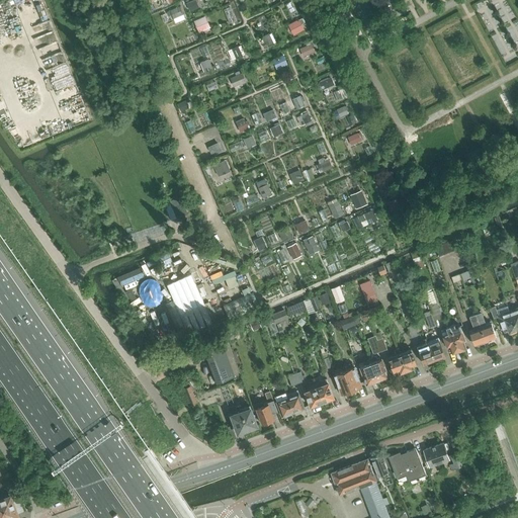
[(290,2),(285,4),(292,17),(297,14),(290,2)]
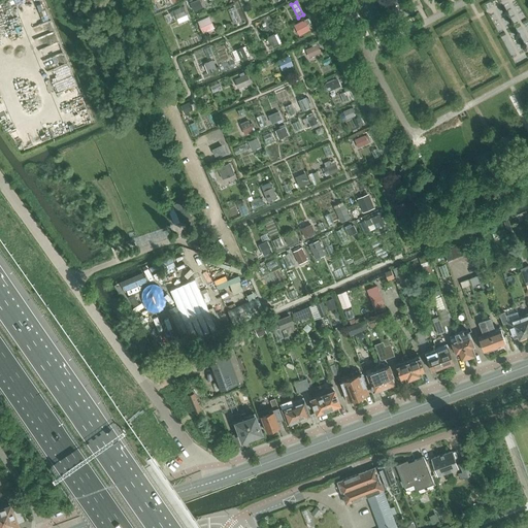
[(303,20),(293,26),(299,37),(309,31),(303,20)]
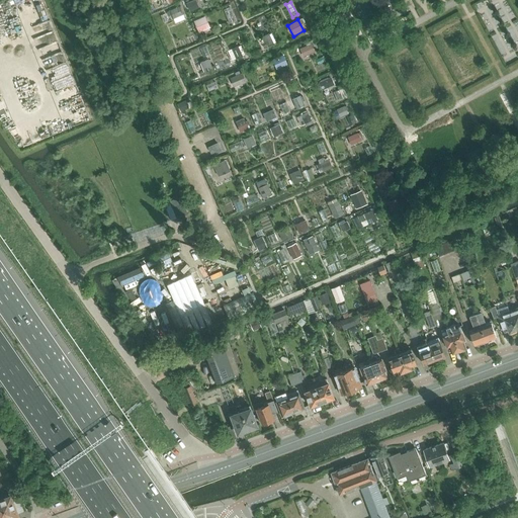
[(321,84),(326,96),(335,92),(330,80),(321,84)]
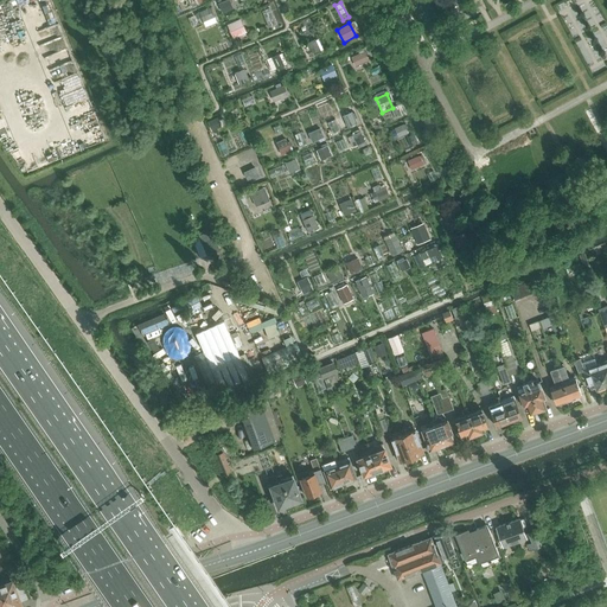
[(308,133),(312,144),(326,138),(321,127),(308,133)]
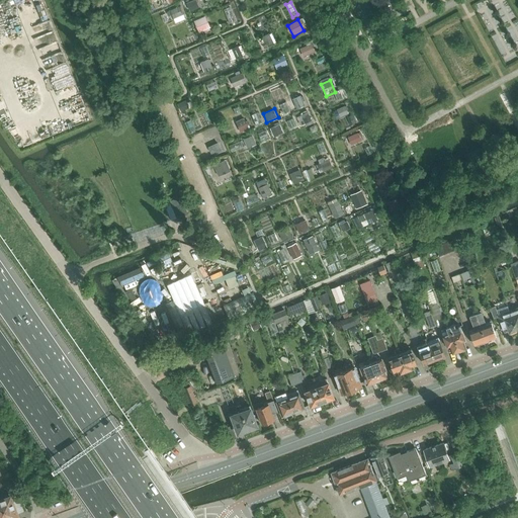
[(244,117),(236,121),(241,134),(250,131),(244,117)]
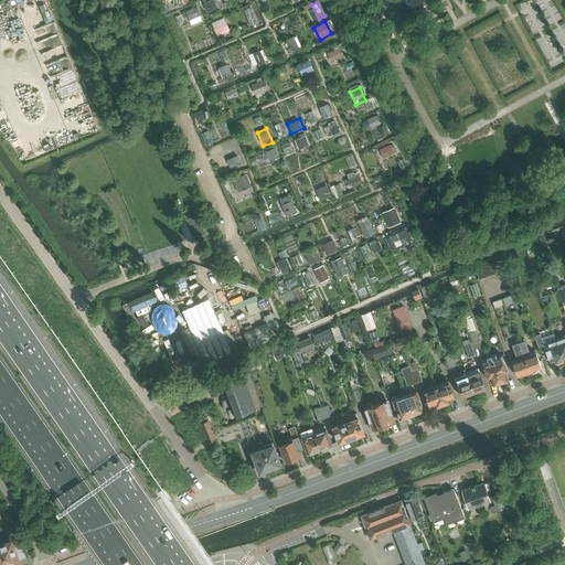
[(238,156),(228,160),(231,167),(242,162),(238,156)]
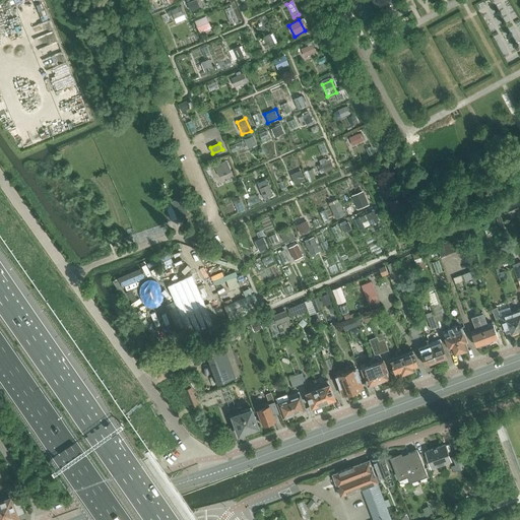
[(226,160),(216,165),(221,176),(231,173),(226,160)]
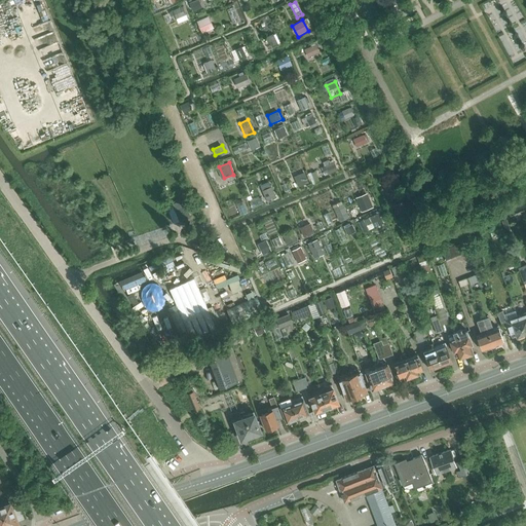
[(289,182),(280,186),(285,193),(293,190),(289,182)]
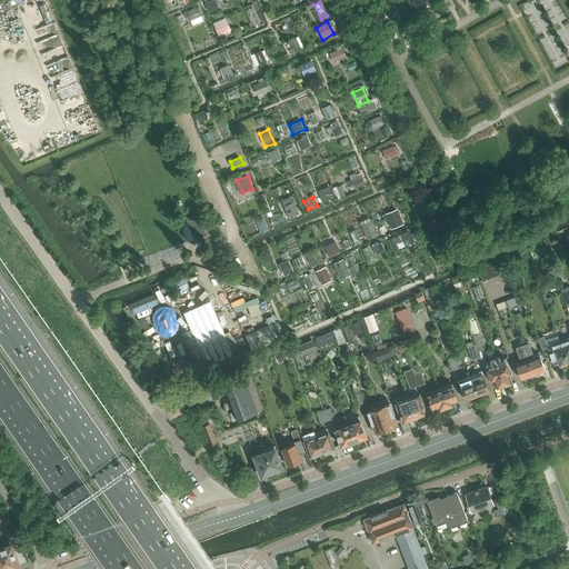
[(427,201),(418,205),(422,215),(431,211),(427,201)]
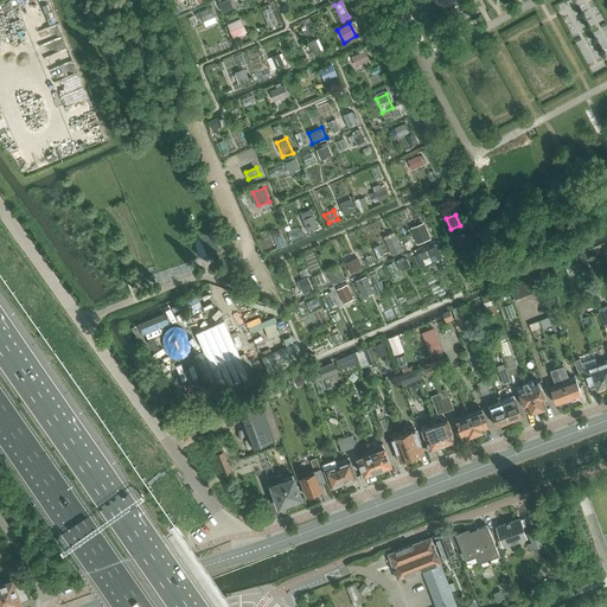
[(287,234),(291,242),(304,236),(300,229),(287,234)]
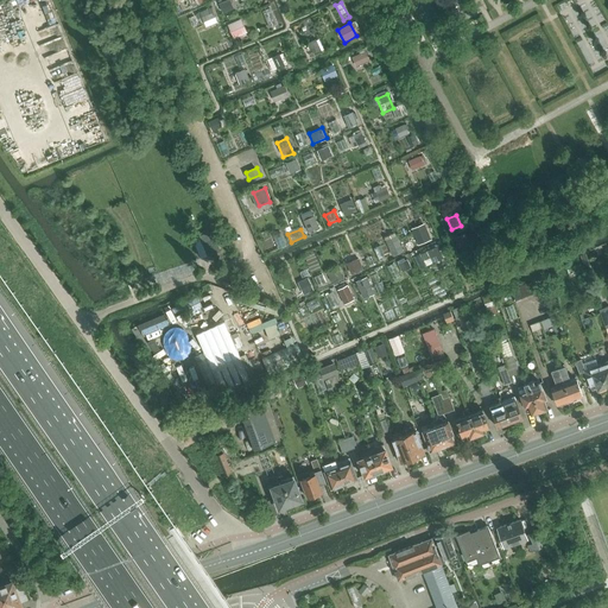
[(213,230),(198,235),(207,255),(221,251),(213,230)]
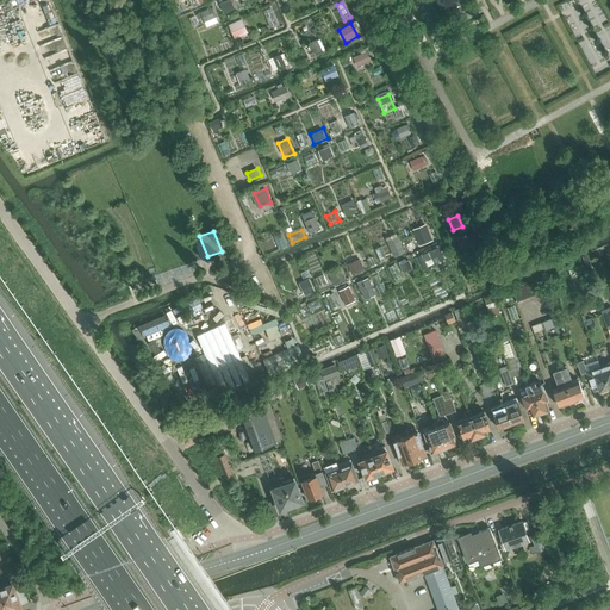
[(466,234),(455,238),(461,251),(472,247),(466,234)]
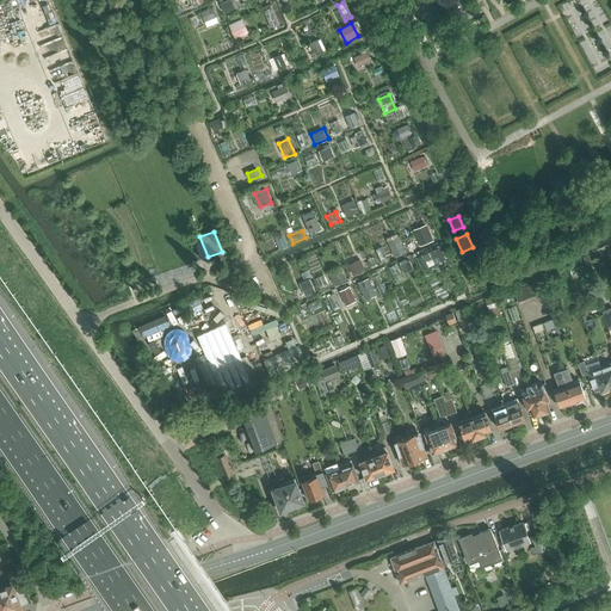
[(396,239),(387,242),(394,258),(403,253),(396,239)]
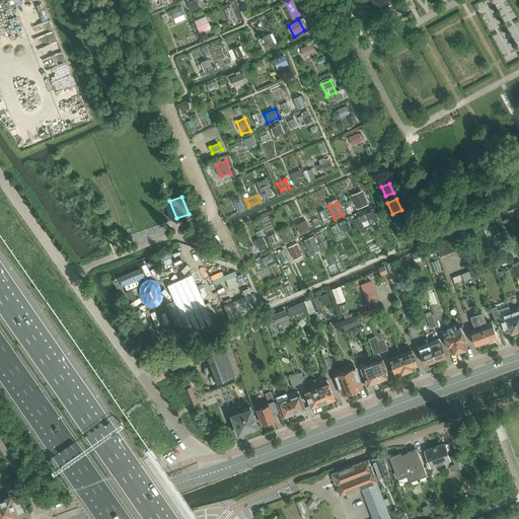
[(373,209),(364,214),(369,225),(379,220),(373,209)]
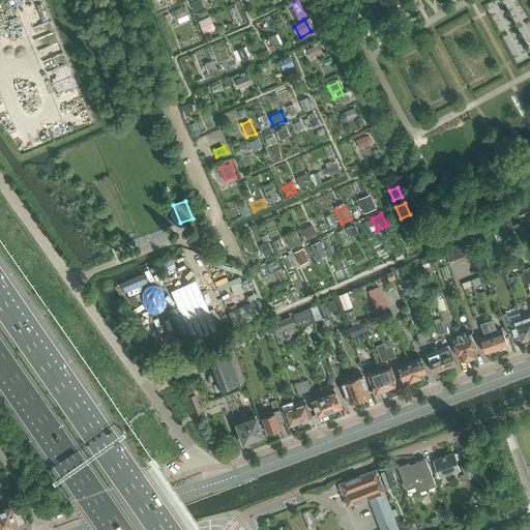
[(507,230),(495,235),(497,241),(509,236),(507,230)]
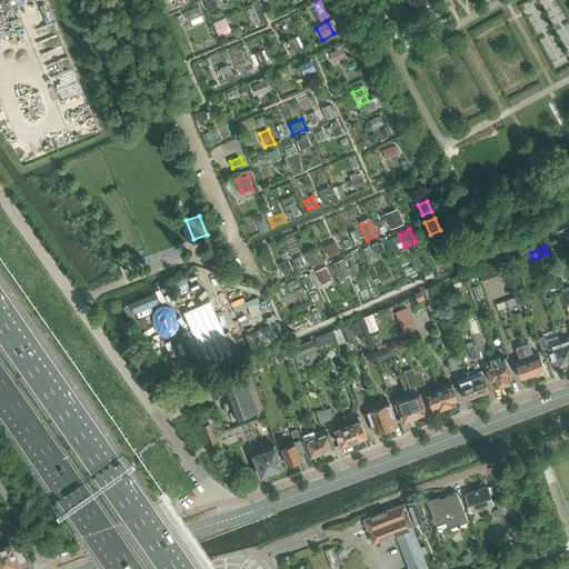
[(318,251),(307,255),(310,267),(322,263),(318,251)]
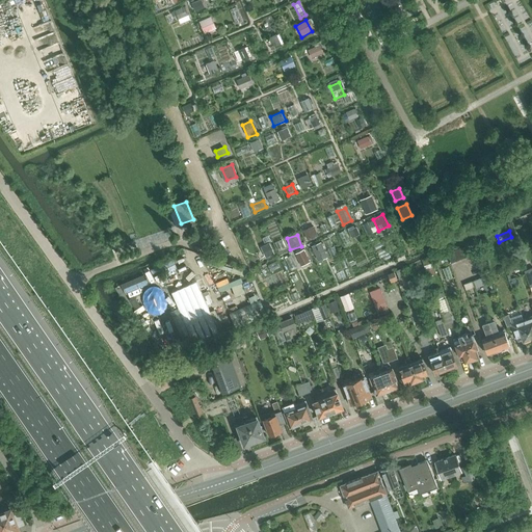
[(320,242),(311,246),(316,258),(325,254),(320,242)]
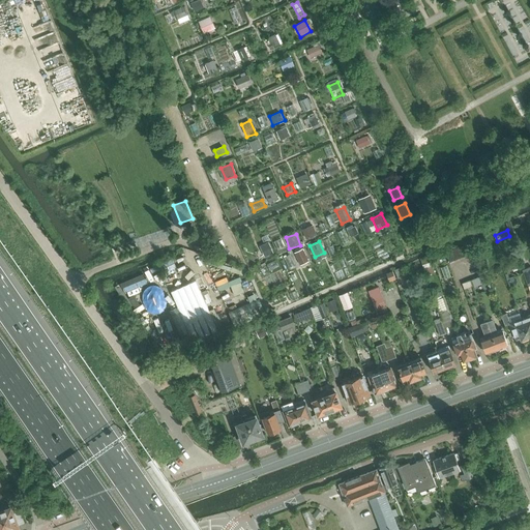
[(472,241),(445,253),(451,266),(478,255),(472,241)]
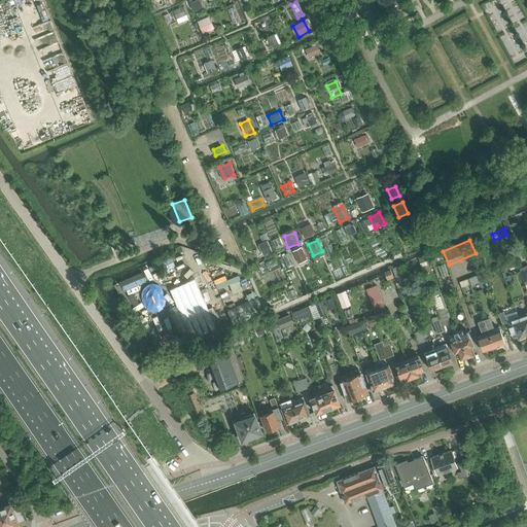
[(426,255),(418,258),(421,268),(430,265),(426,255)]
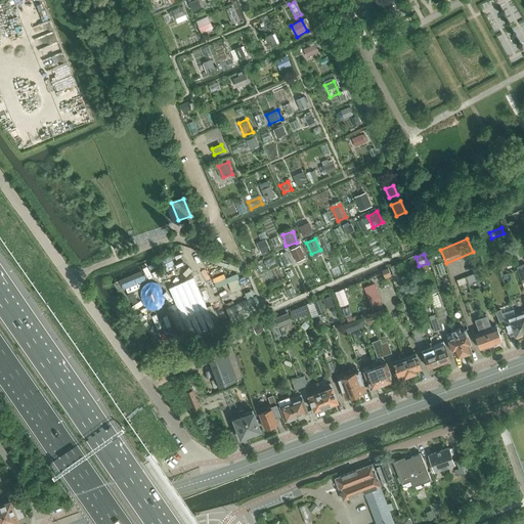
[(396,265),(390,267),(394,277),(400,274),(396,265)]
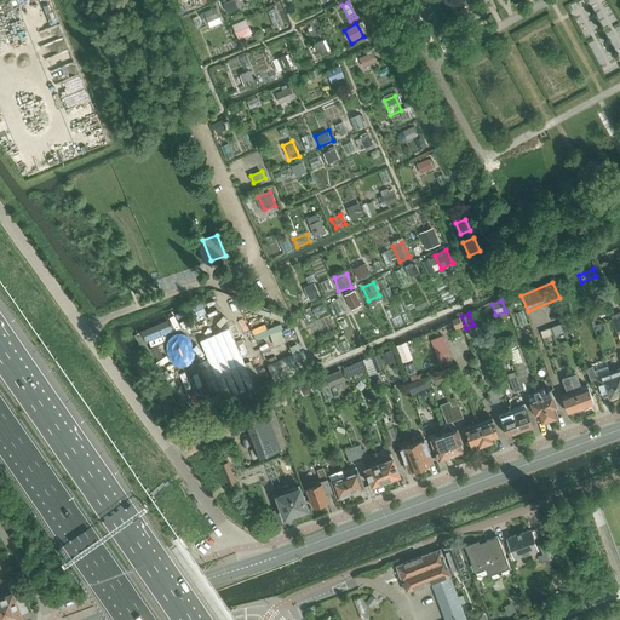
[(459,317),(452,320),(455,328),(463,326),(459,317)]
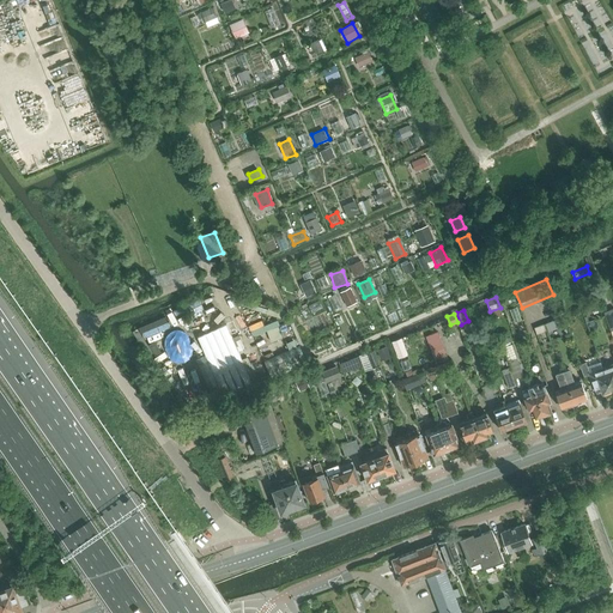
[(226,325),(198,337),(225,399),(254,386),(226,325)]
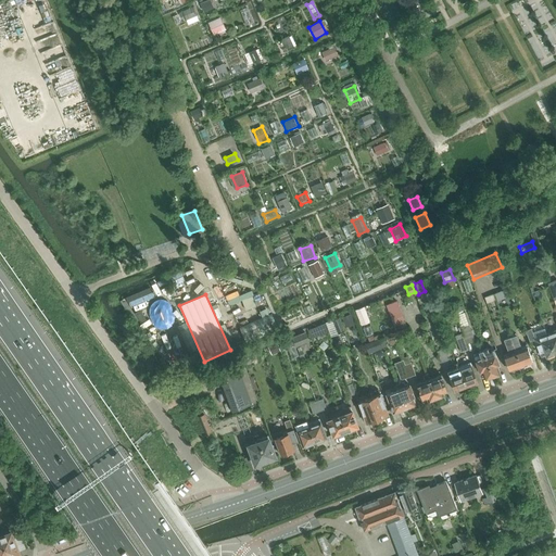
[(399,305),(389,310),(396,329),(406,326),(399,305)]
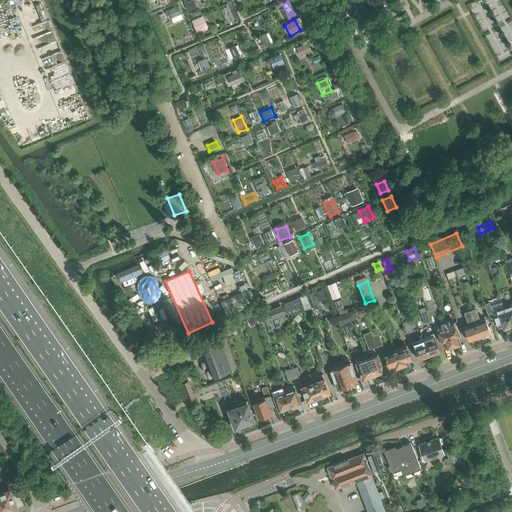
[(335,282),(328,285),(333,299),(337,298),(335,294),(339,293),(335,282)]
